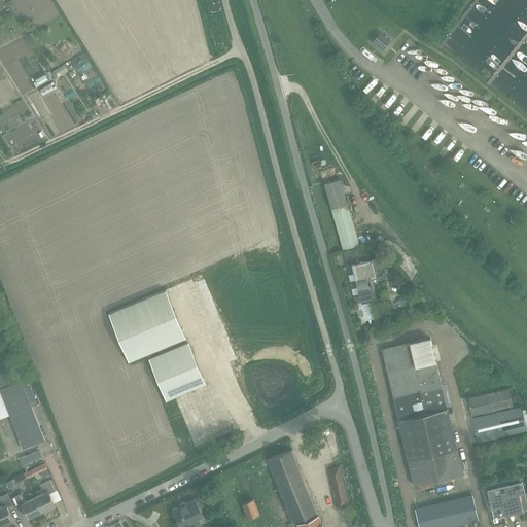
[(383,50),(390,40),(381,33),(373,42),(383,50)]
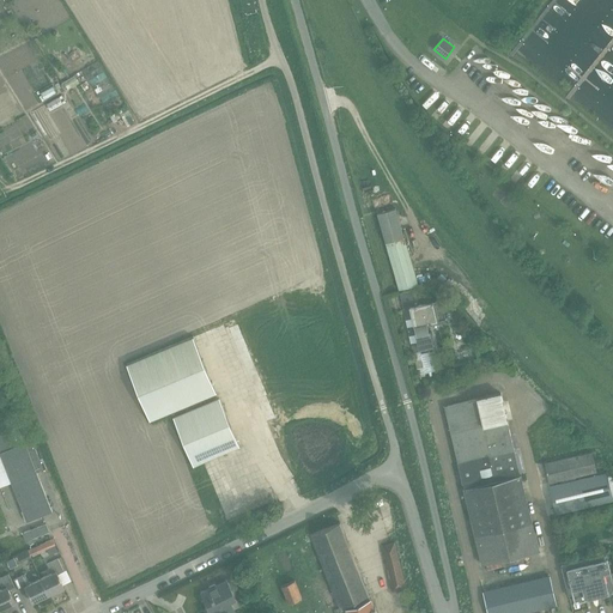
[(395,210),(377,214),(399,289),(417,284),(395,210)]
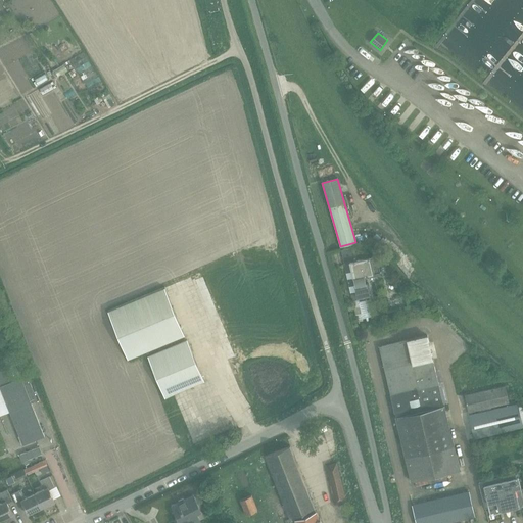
[(344,249),(341,250),(344,265),(350,293),(354,292),(357,292),(359,300),(360,300),(370,297),(365,275),(373,273),(373,275),(374,274),(372,265),(377,264),(378,265),(376,256),(353,262),(350,247),(344,249)]
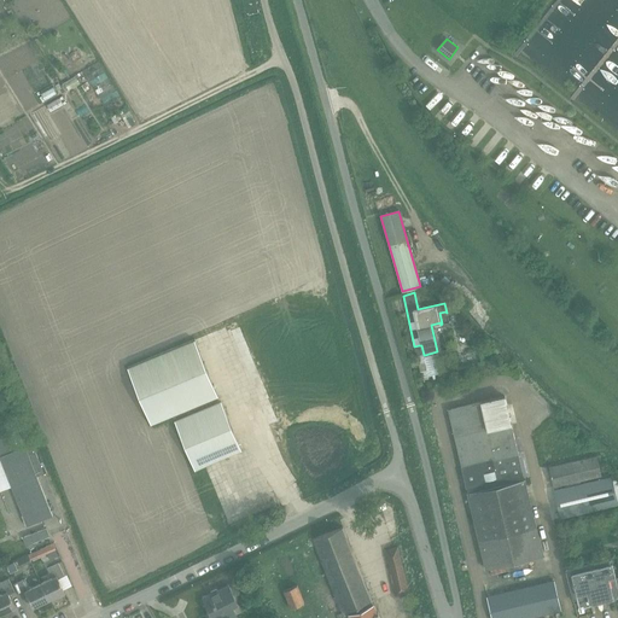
[(194,339),(127,368),(151,425),(219,396),(194,339)]
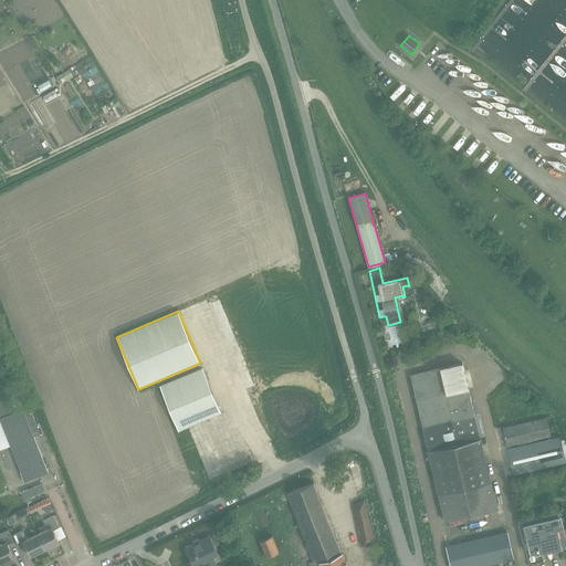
[(402,329),(390,333),(392,341),(405,338),(402,329)]
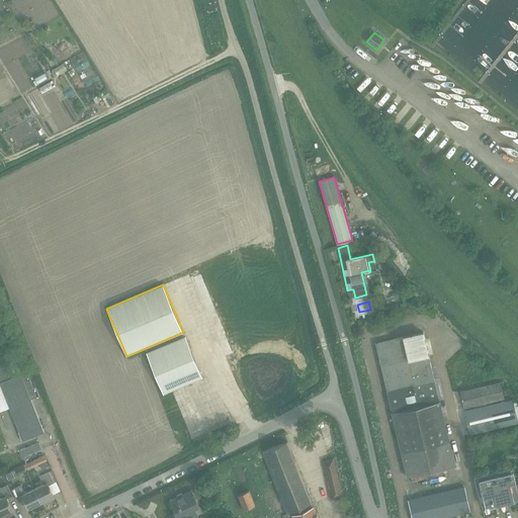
[(375,343),(386,391),(434,379),(423,332),(412,335),(412,334),(411,334),(411,335),(375,343)]
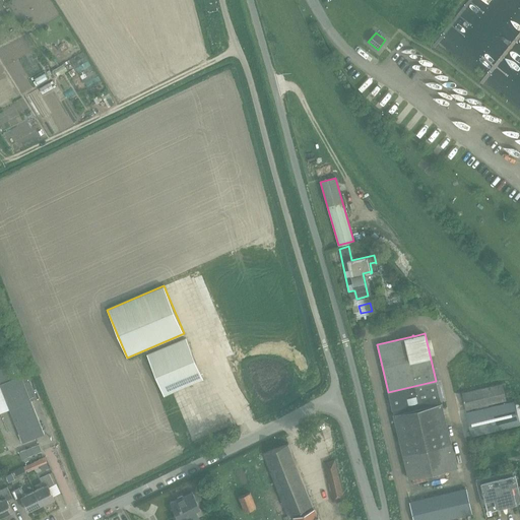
[(165,395),(203,379),(186,338),(147,354),(165,395)]
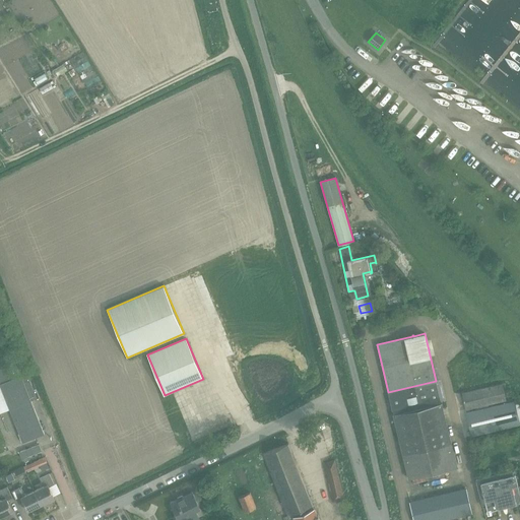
[(0,367),(0,385),(22,443),(44,435),(30,400),(35,399),(40,397),(37,390),(34,391),(28,376),(21,379),(20,376),(14,379),(9,364),(0,367)]
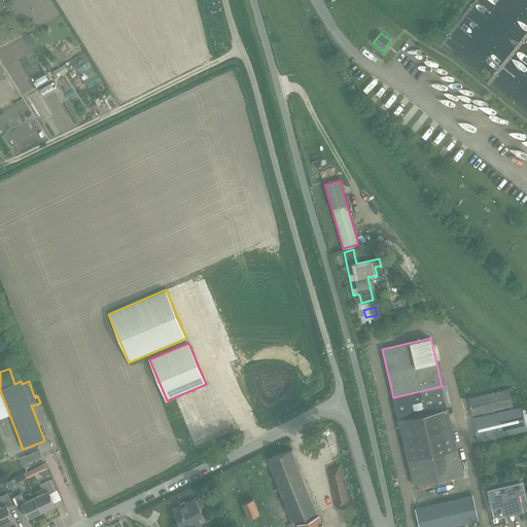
[(393,397),(398,417),(399,417),(447,406),(442,386),(393,397)]
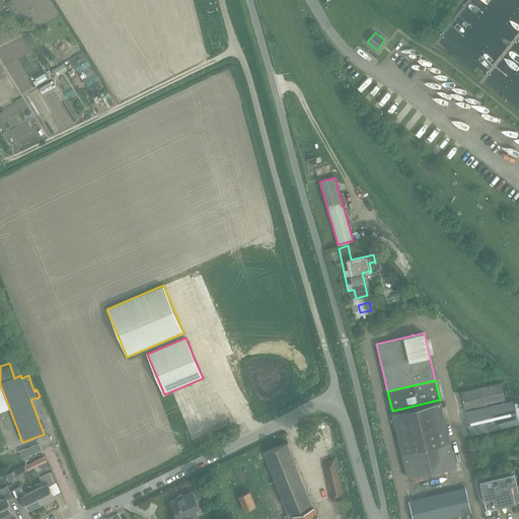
[(501,383),(461,392),(465,409),(505,399),(501,383)]
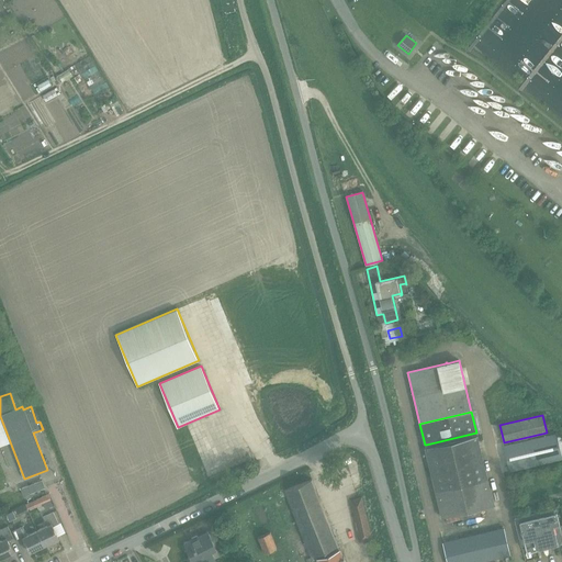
[(483,462),(478,436),(476,433),(426,445),(427,448),(425,449),(431,474),(483,462)]
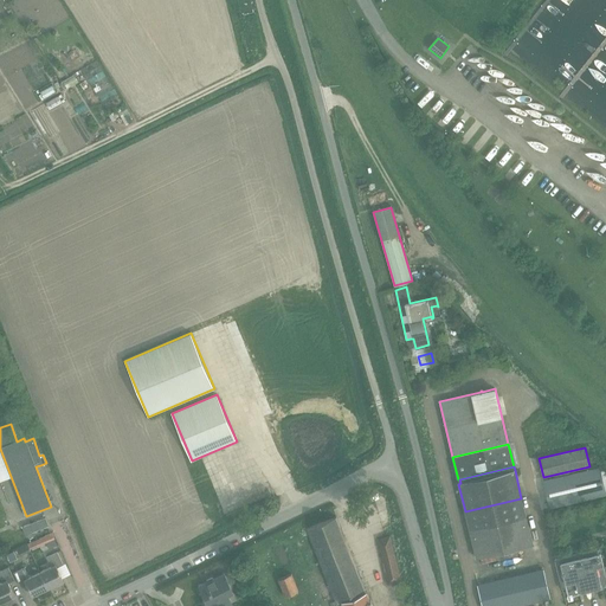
[(605,495),(599,466),(543,481),(550,508),(605,495)]
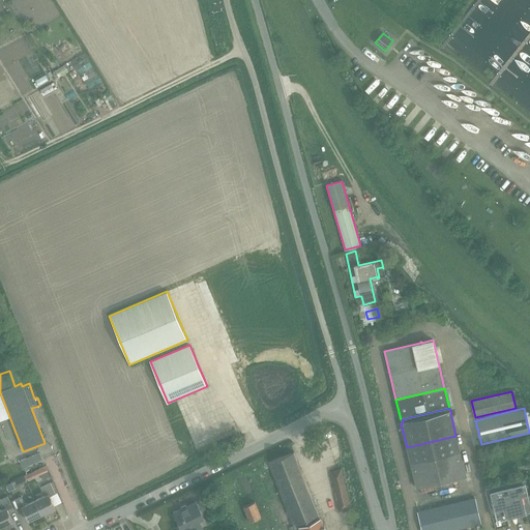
[(455,436),(407,447),(416,488),(437,483),(438,489),(452,486),(451,480),(465,476),(455,436)]
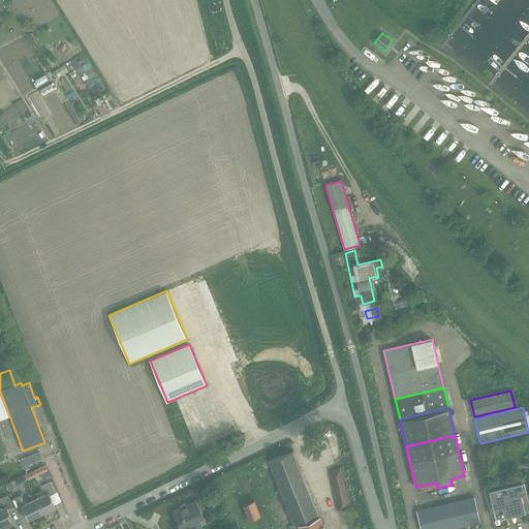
[(20,460),(22,466),(42,459),(39,452),(20,460)]
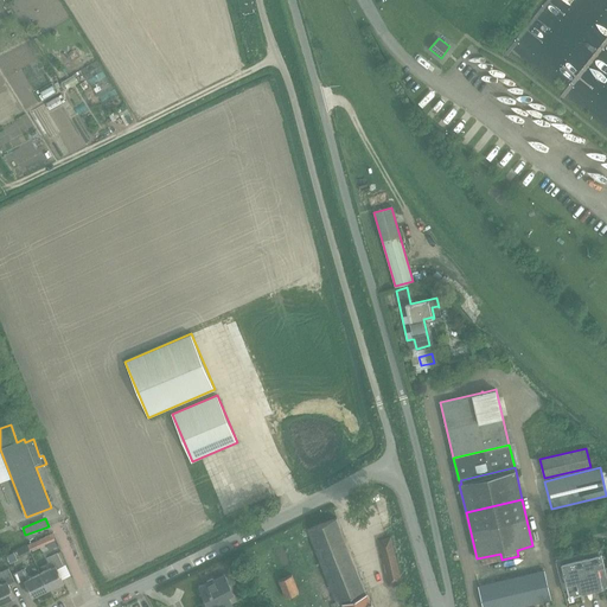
[(366,592),(337,518),(307,530),(337,606),(343,604),(343,606),(372,606),(371,602),(370,602),(366,593),(365,592),(366,592)]
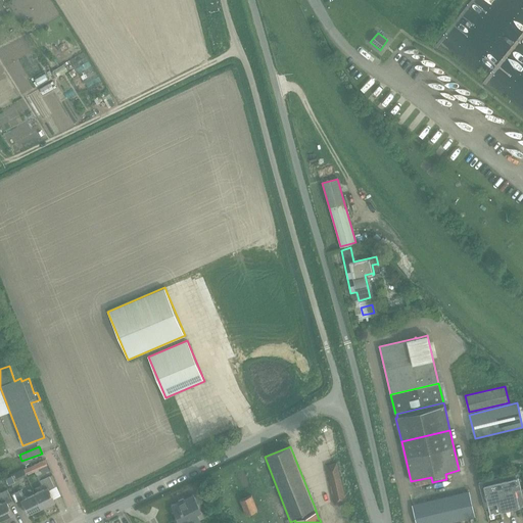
[(48,465),(45,460),(24,469),(27,474),(48,465)]
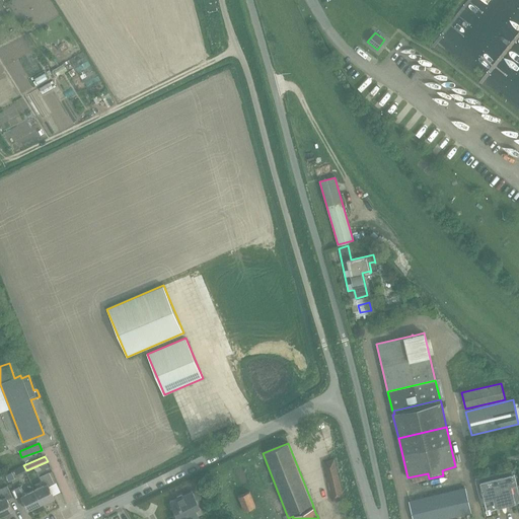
[(332,500),(344,497),(335,458),(323,461),(332,500)]
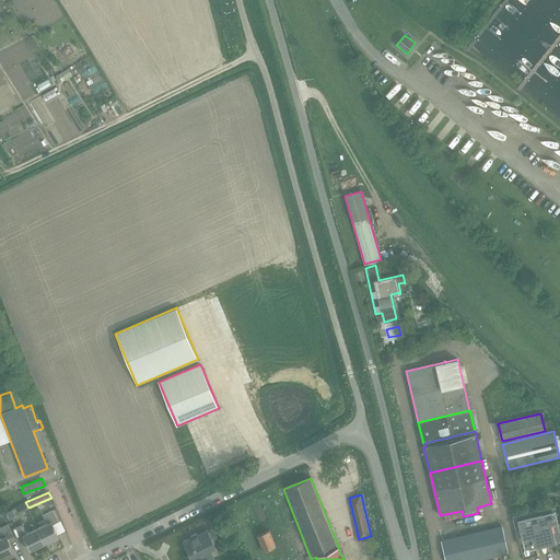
[(535,540),(558,535),(551,508),(513,516),(520,544),(534,540),(535,546),(536,546),(535,540)]
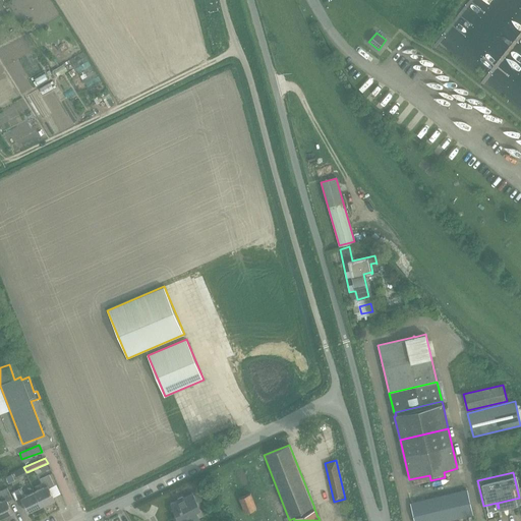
[(11,474),(5,477),(8,482),(14,480),(11,474)]
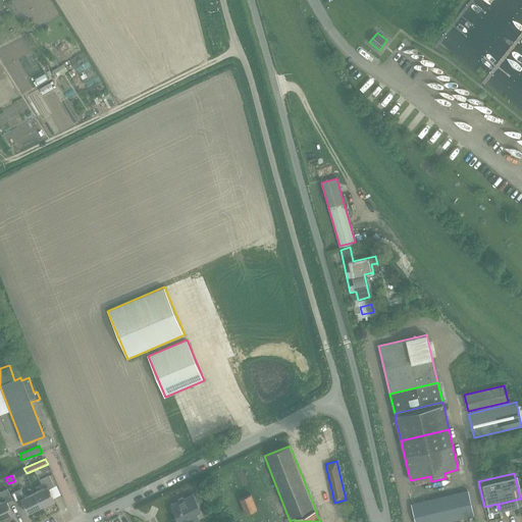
[(49,488),(55,485),(49,475),(40,479),(44,488),(35,492),(41,507),(54,500),(49,488)]
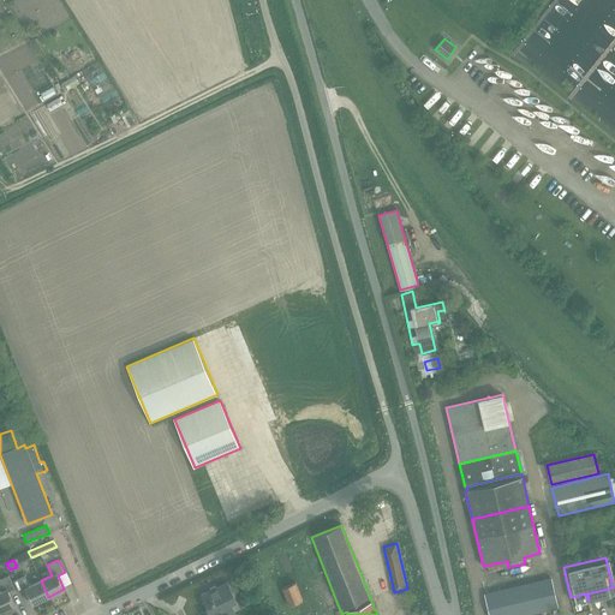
[(9,591),(15,589),(9,575),(0,579),(0,585),(3,591),(0,591),(0,611),(15,605),(9,591)]
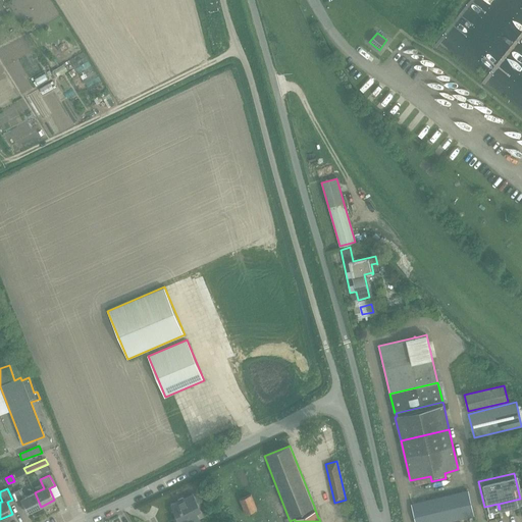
[(28,513),(41,507),(35,492),(24,497),(20,488),(11,492),(16,504),(22,502),(28,513)]
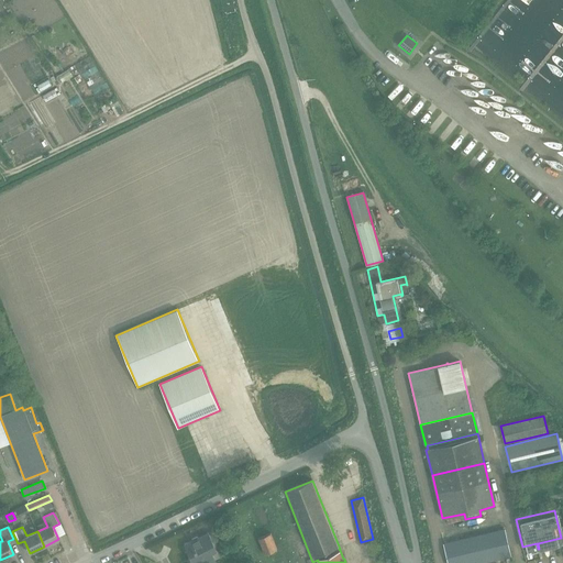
[(490,530),(492,533),(443,544),(448,562),(478,562),(510,555),(505,530),(504,530),(504,528),(490,530)]
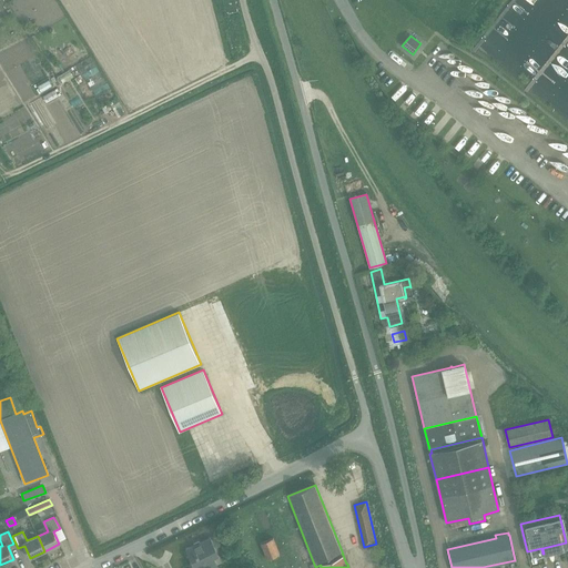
[(266,559),(280,555),(273,538),(260,543),(266,559)]
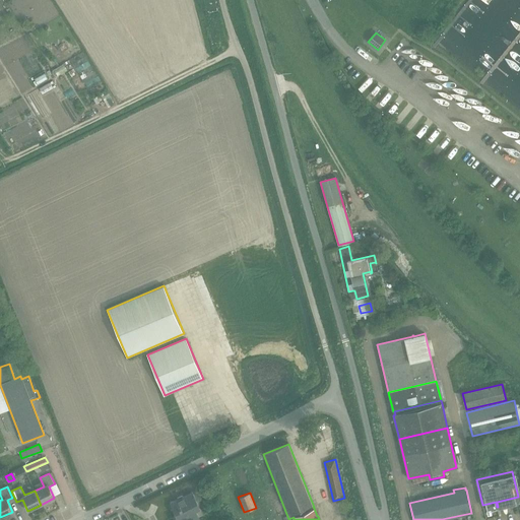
[(199,509),(192,494),(184,498),(182,496),(177,498),(178,501),(172,504),(177,513),(180,517),(175,519),(192,519),(198,518),(197,517),(196,517),(194,511),(199,509)]
